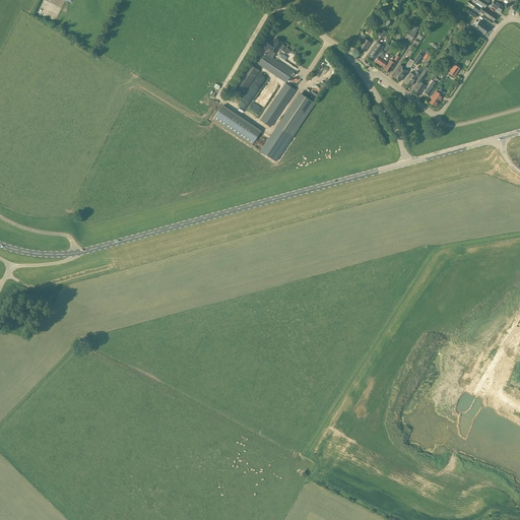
[(495,0),(491,6),(500,11),(504,6),(495,0)]
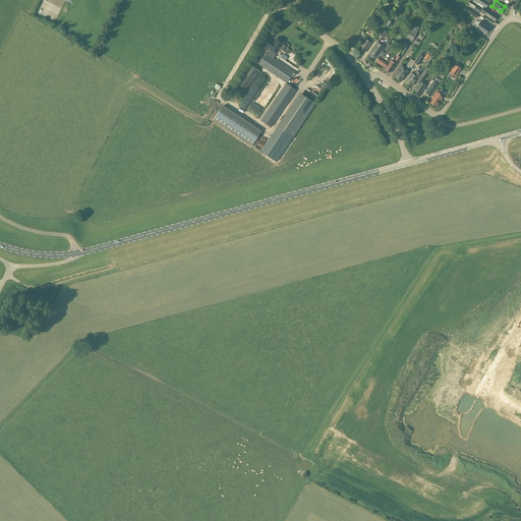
[(475,7),(473,9),(479,13),(480,12),(483,8),(477,4),(475,7)]
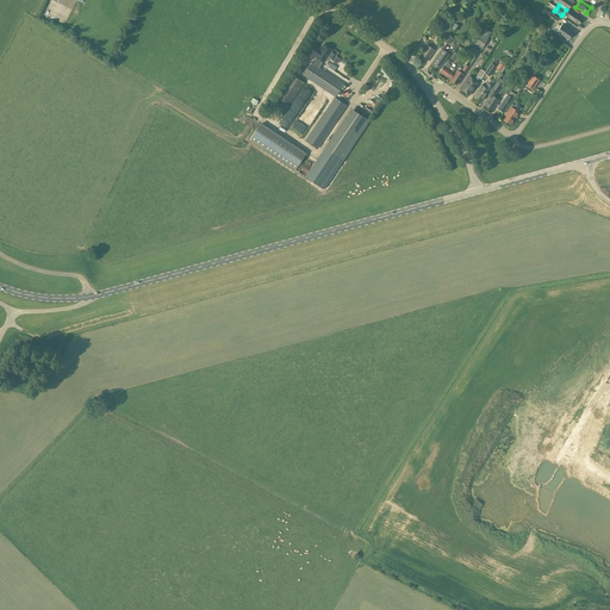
[(551,8),(547,14),(558,22),(561,17),(551,8)]
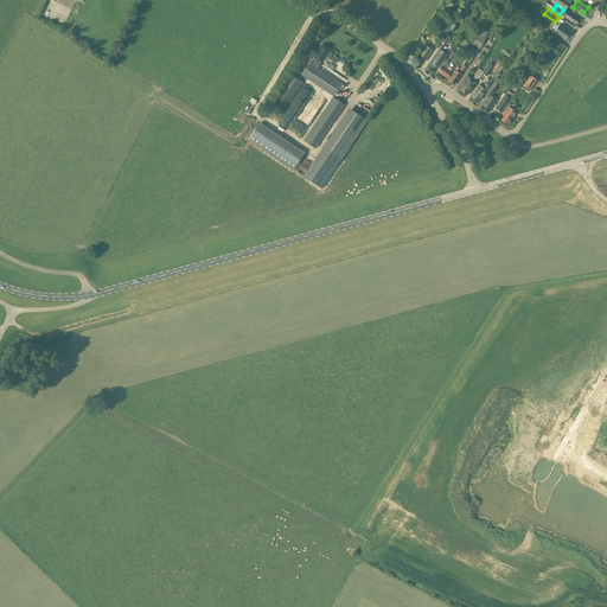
[(563,10),(560,14),(564,17),(576,25),(580,19),(568,11),(563,8),(563,10)]
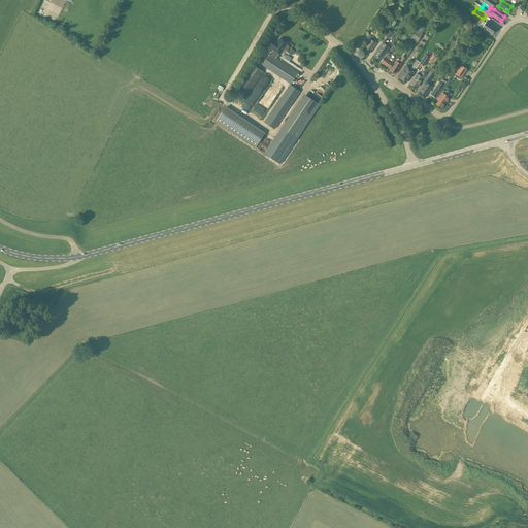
[(381,32),(386,23),(382,20),(375,29),(381,32)]
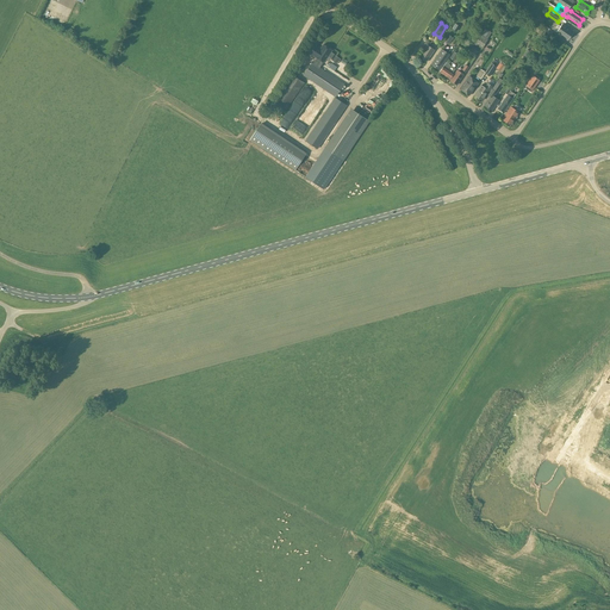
[(558,30),(556,32),(567,41),(573,31),(562,24),(558,30)]
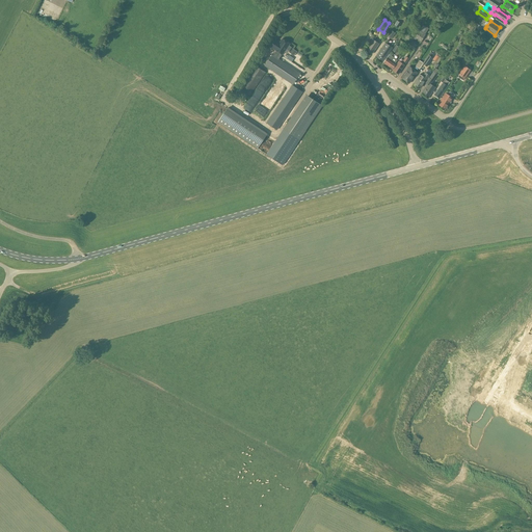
[(392,38),(395,32),(391,30),(387,35),(392,38)]
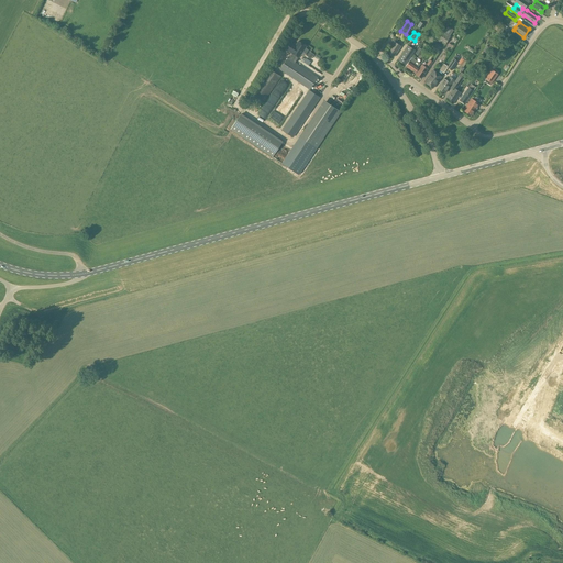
[(444,45),(451,36),(443,32),(438,41),(444,45)]
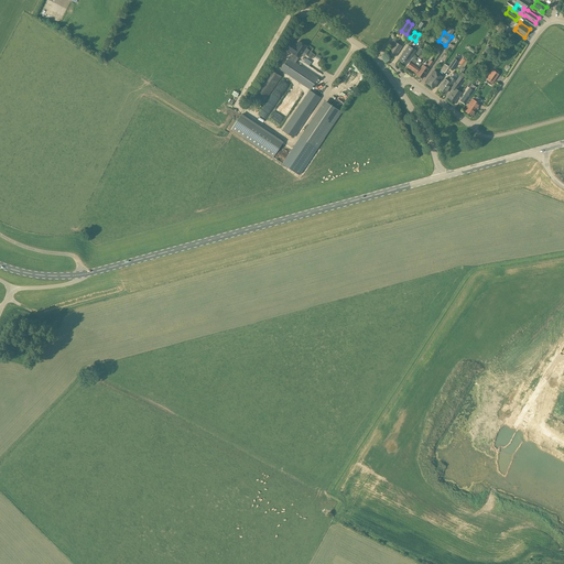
[(281,69),(311,90),(318,78),(295,63),(299,57),(300,58),(307,46),(299,40),(295,45),(290,42),(285,49),(293,54),(290,58),(289,57),(281,69)]
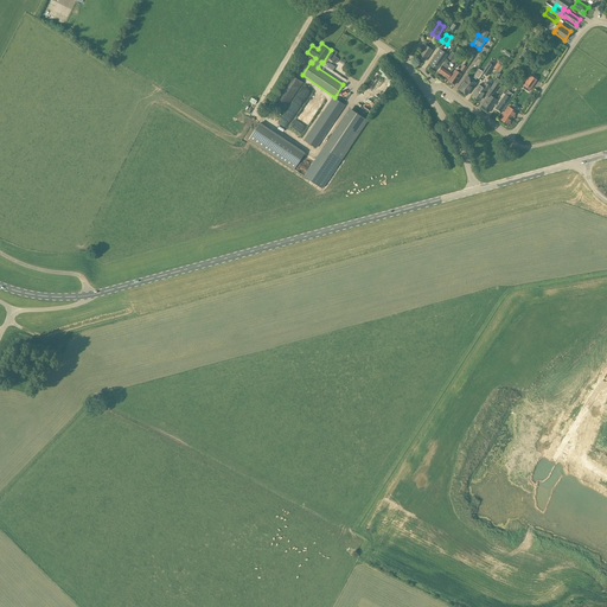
[(425,62),(433,50),(426,44),(417,56),(425,62)]
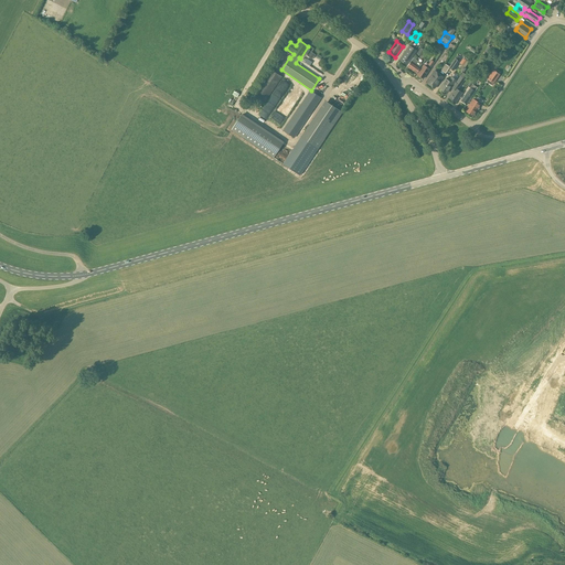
[(441,50),(445,45),(438,42),(436,46),(434,49),(438,52),(440,50),(441,50)]
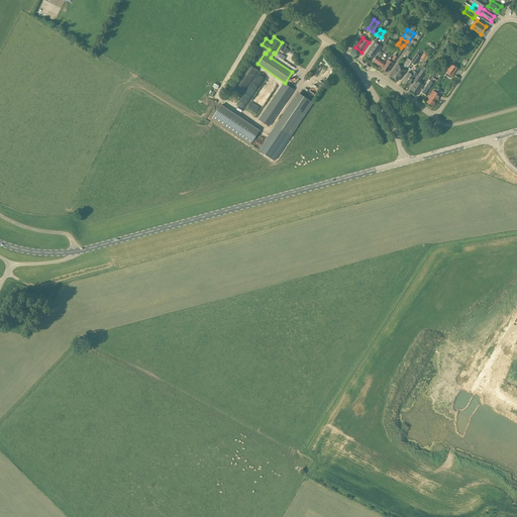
[(372,60),(382,46),(375,41),(366,55),(372,60)]
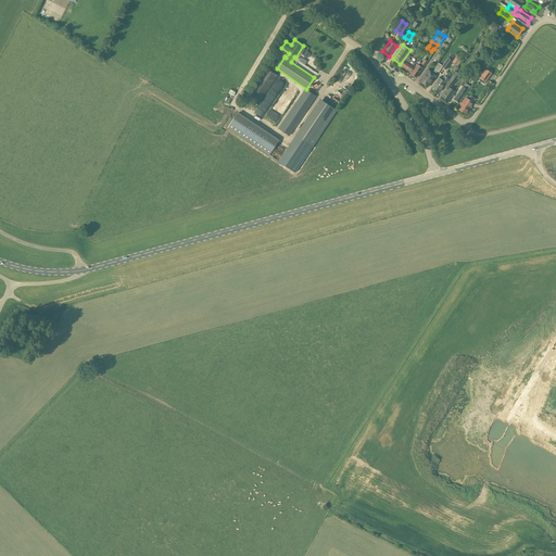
[(446,70),(453,60),(452,60),(453,55),(450,54),(442,66),(446,70)]
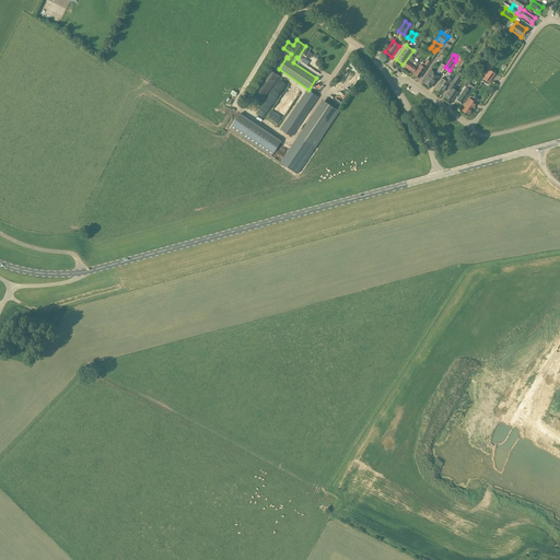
[(412,72),(417,67),(416,67),(418,63),(417,62),(415,60),(410,57),(404,67),(412,72)]
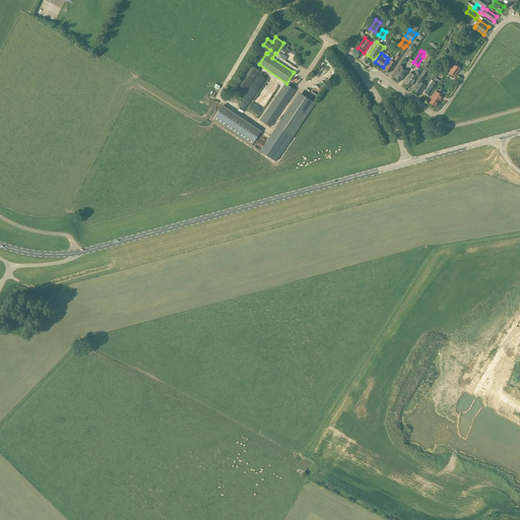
[(389,72),(395,64),(390,60),(384,69),(385,69),(385,71),(387,72),(388,72),(389,72)]
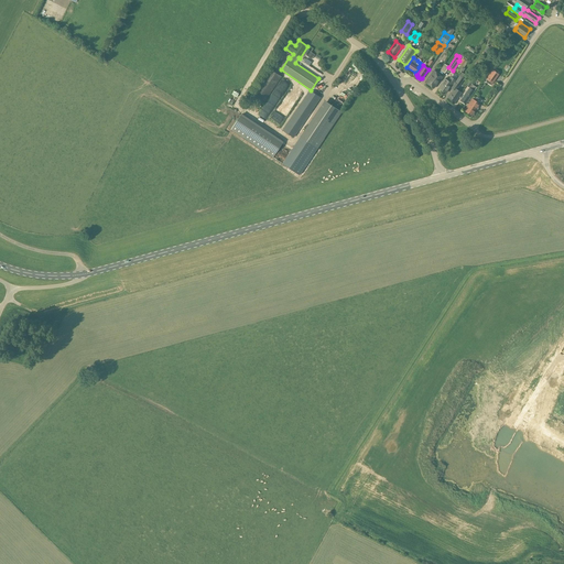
[(264,102),(282,76),(270,68),(252,95),(264,102)]
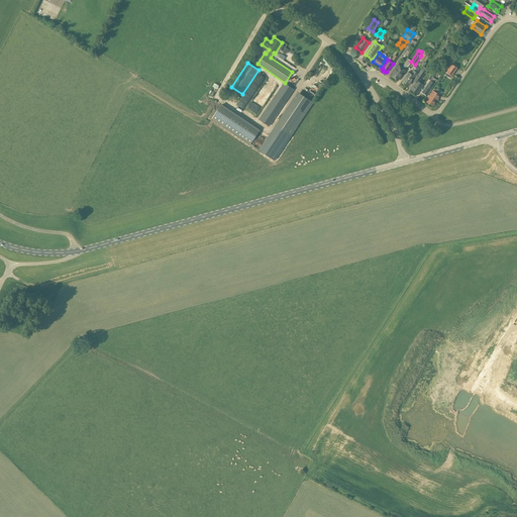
[(456,68),(450,64),(445,72),(450,76),(456,68)]
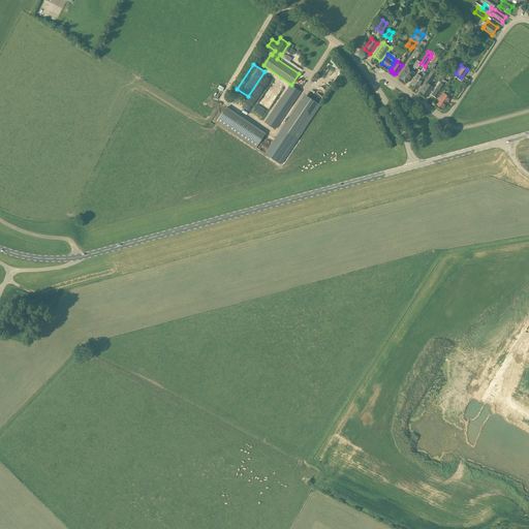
[(407,83),(414,72),(407,66),(399,76),(407,83)]
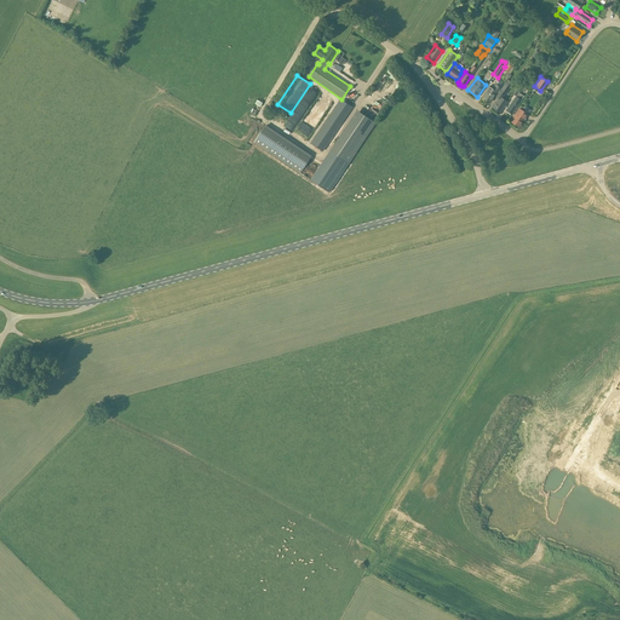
[(505,95),(510,87),(509,86),(512,81),(507,79),(500,91),(505,95)]
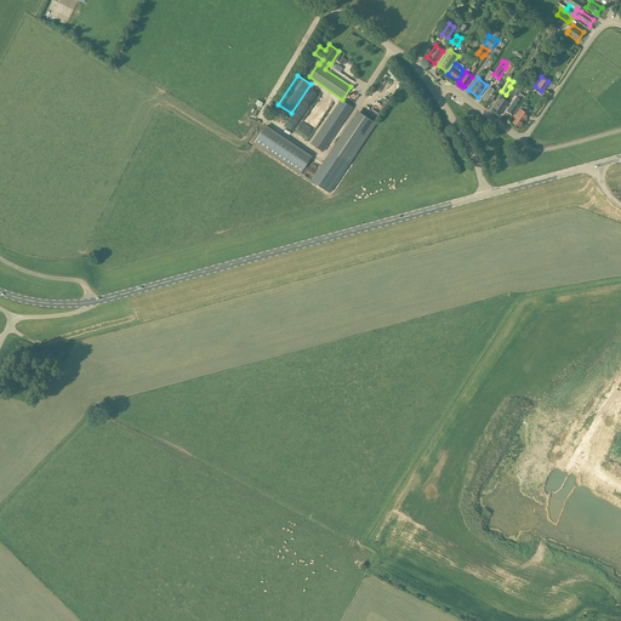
[(499,92),(501,89),(496,85),(494,90),(490,87),(484,97),(491,102),(499,92)]
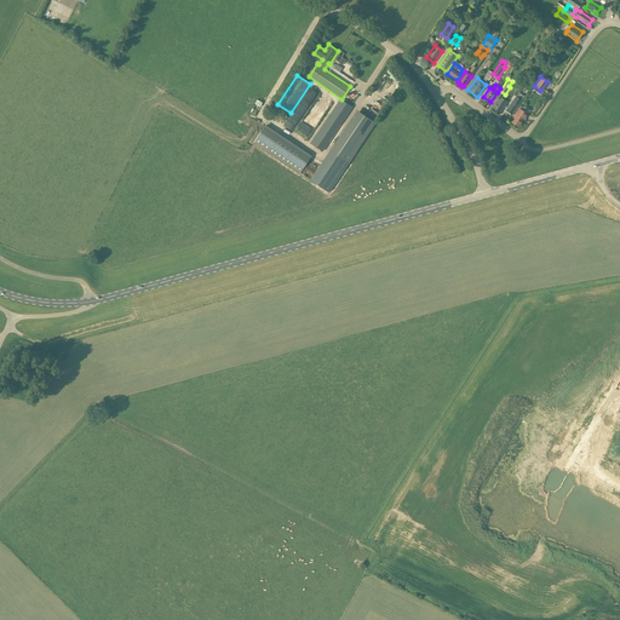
[(512,114),(524,96),(518,92),(523,86),(520,85),(514,95),(516,97),(506,110),(512,114)]
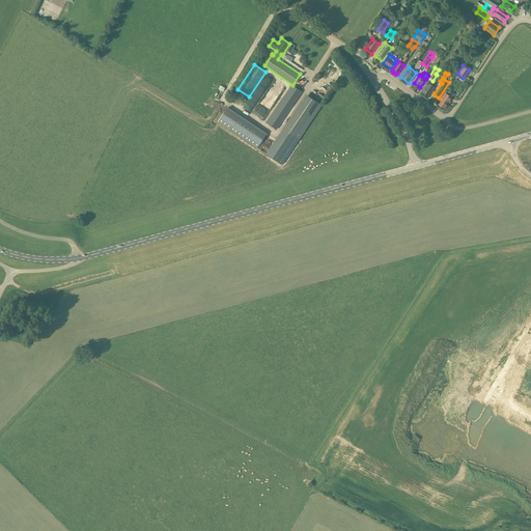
[(428,96),(435,87),(428,83),(422,92),(428,96)]
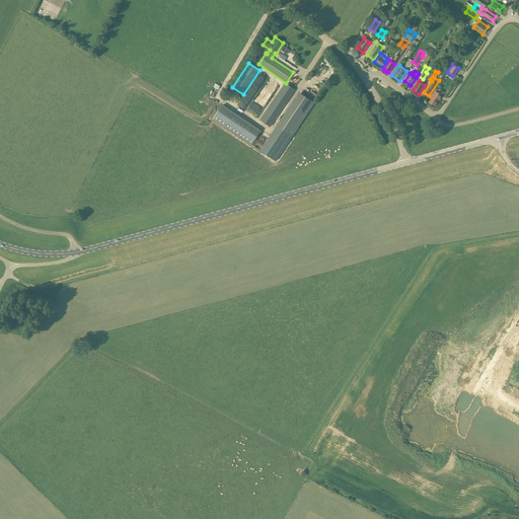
[(295,90),(286,83),(284,84),(260,120),(271,127),(295,90)]
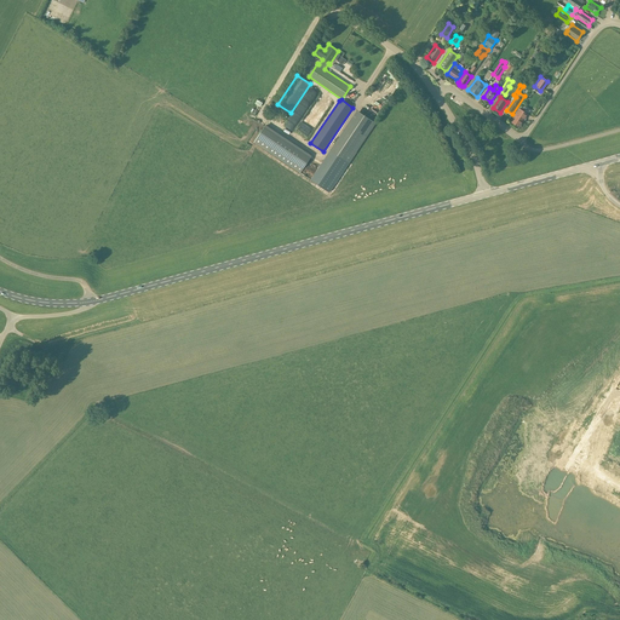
[(520,127),(528,114),(520,109),(511,121),(520,127)]
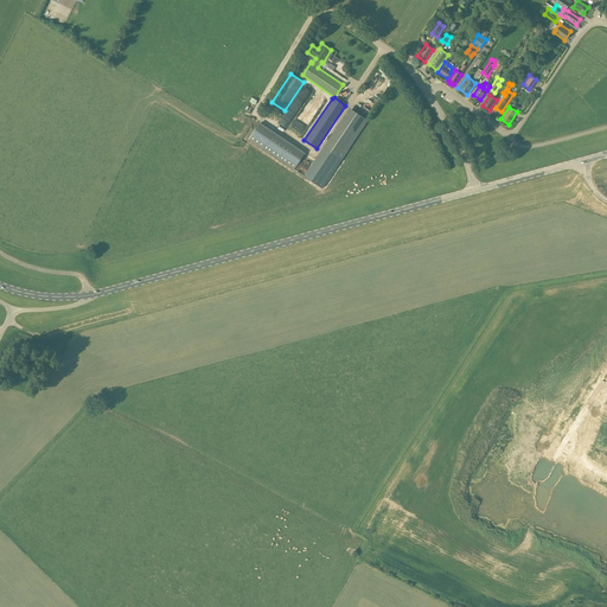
[(342,160),(369,120),(349,108),(323,147),(342,160)]
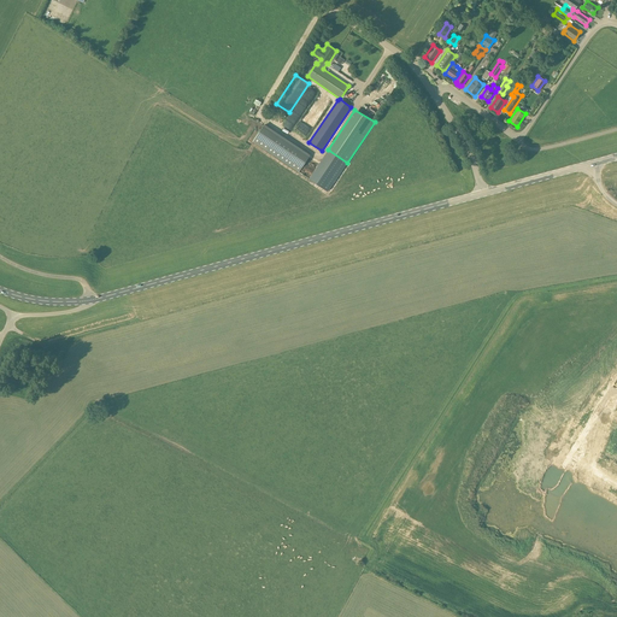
[(307,156),(277,135),(263,125),(252,141),(297,171),(307,156)]
